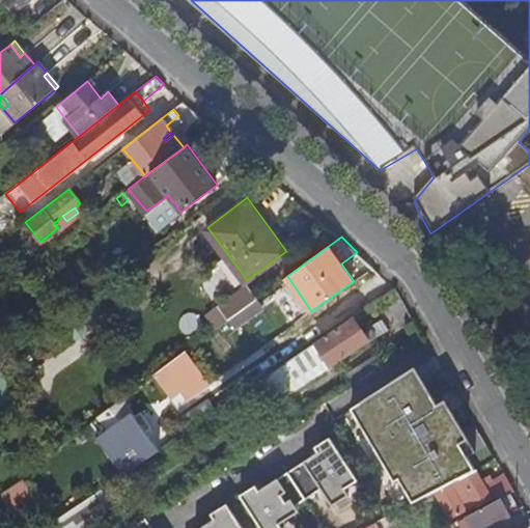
[(223,306),(231,317),(260,296),(252,285),(223,306)]
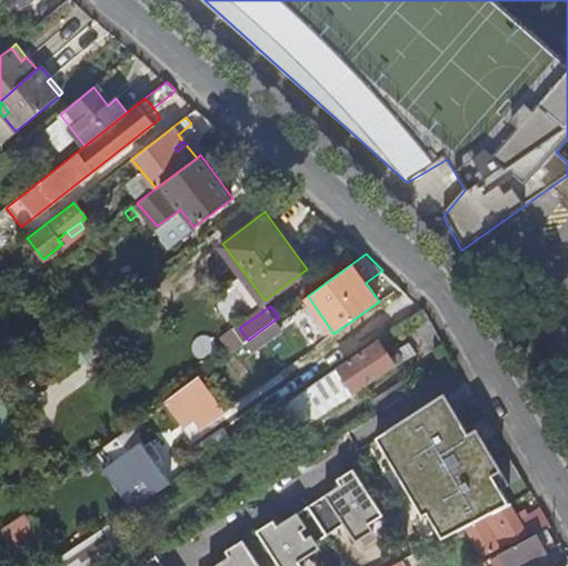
[(402,360),(428,343),(421,331),(396,348),(402,360)]
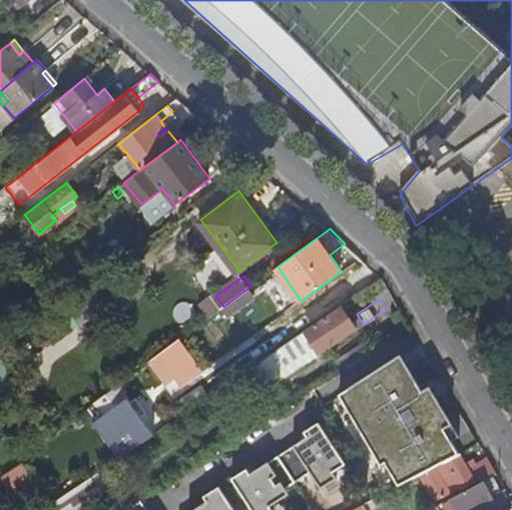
[(342,306),(250,367),(263,384),(283,370),(287,376),(357,328),(342,306)]
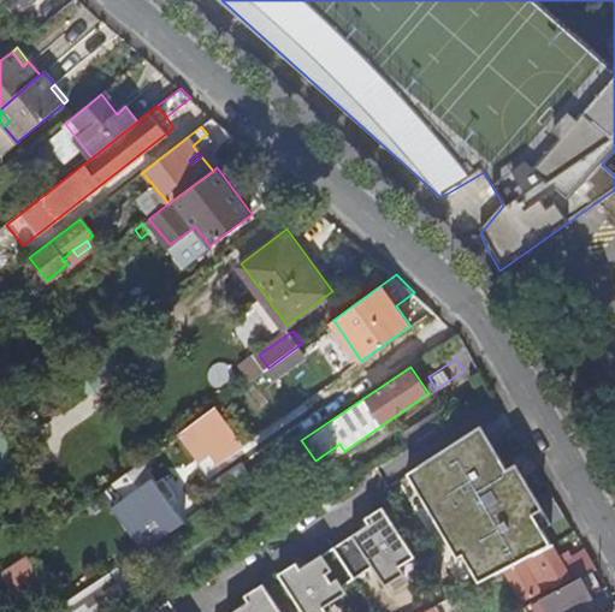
[(216,406),(181,432),(200,457),(212,447),(235,432),(216,406)]
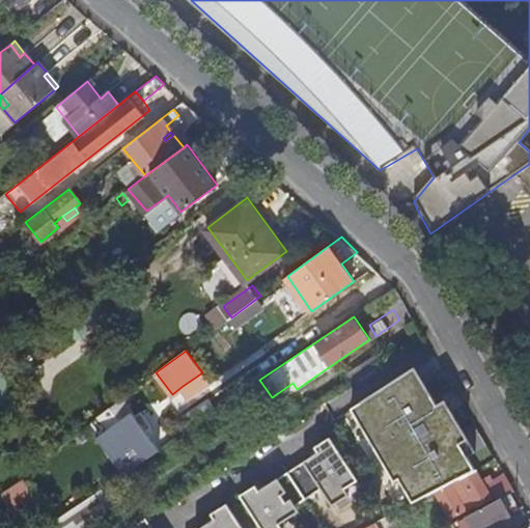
[(244,358),(216,378),(223,388),(251,368),(244,358)]
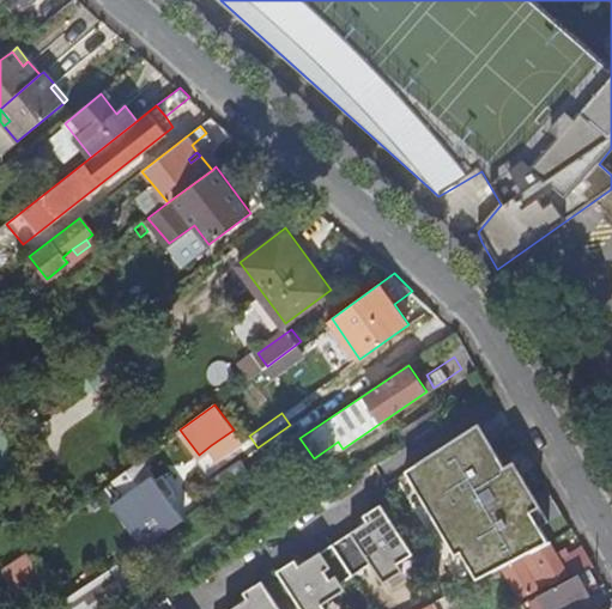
[(477,421),(454,436),(465,455),(488,439),(477,421)]
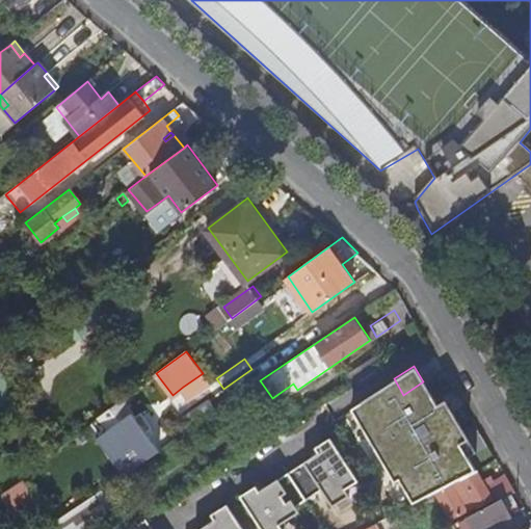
[(203,373),(183,387),(189,397),(210,382),(203,373)]
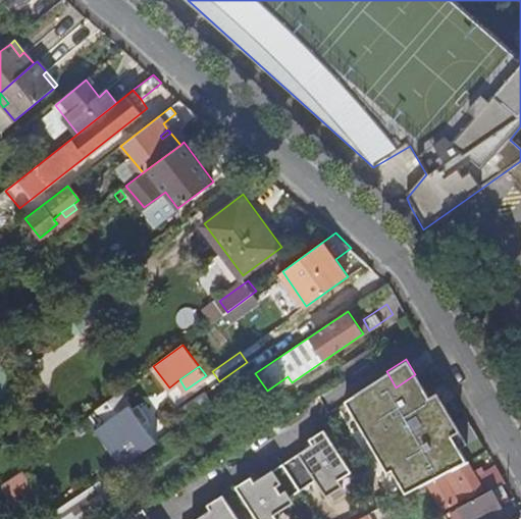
[(386,371),(344,400),(386,472),(391,470),(405,494),(427,480),(444,508),(467,494),(469,496),(482,487),(472,470),(444,422),(451,418),(435,391),(427,396),(415,374),(396,387),(386,371)]
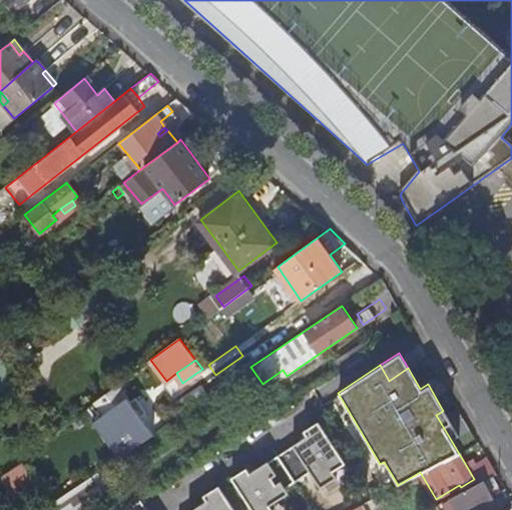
[(148,427),(120,387),(96,403),(96,402),(86,409),(95,423),(106,415),(125,443),(148,427)]
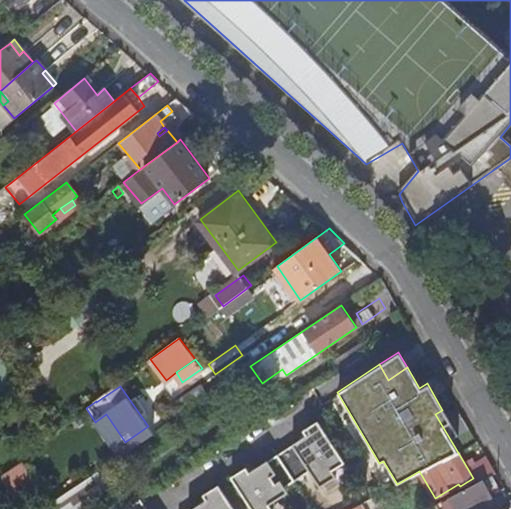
[(155,426),(166,419),(144,386),(133,393),(155,426)]
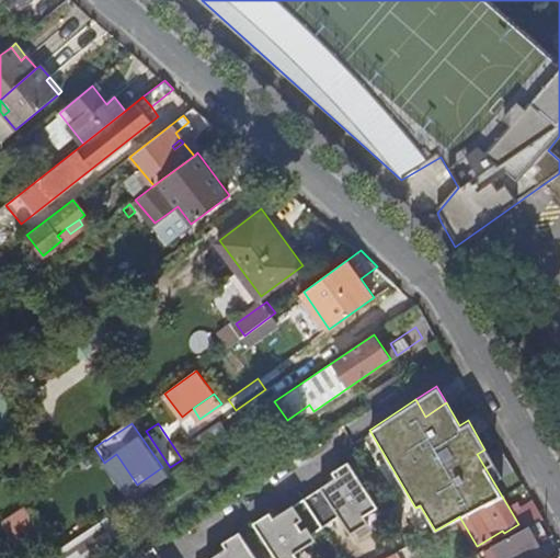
[(376,505),(346,462),(331,471),(334,477),(272,519),(269,512),(252,523),(275,557),(296,557),(294,554),(309,543),(305,536),(338,515),(350,533),(367,522),(363,514),(376,505)]
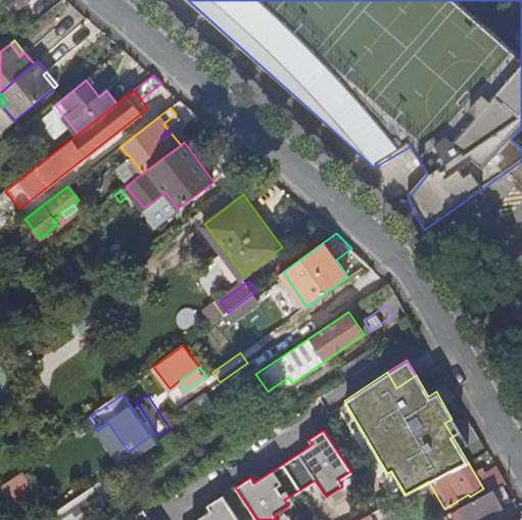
[(481,466),(473,471),(483,488),(485,492),(503,482),(505,481),(495,465),(484,471),(481,466)]
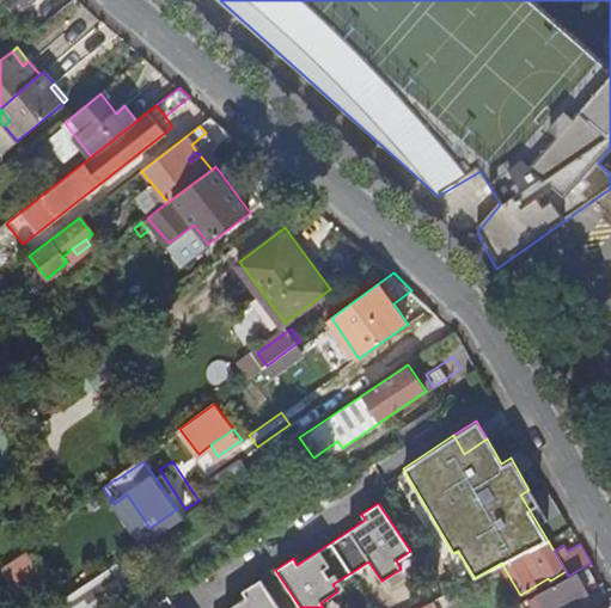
[(135,594),(115,564),(59,601),(63,607),(102,607),(110,603),(114,607),(135,594)]
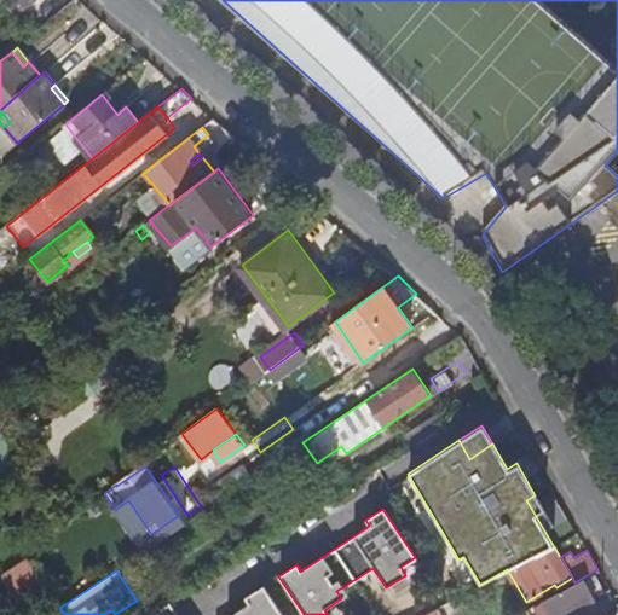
[(542,598),(543,601),(550,614),(556,614),(606,590),(595,570),(575,582),(542,598)]
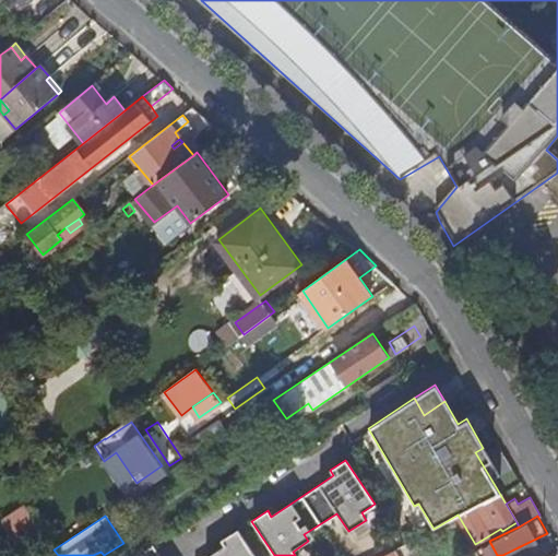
[(253,555),(237,530),(222,540),(225,546),(210,555),(159,555),(153,544),(134,555),(253,555)]
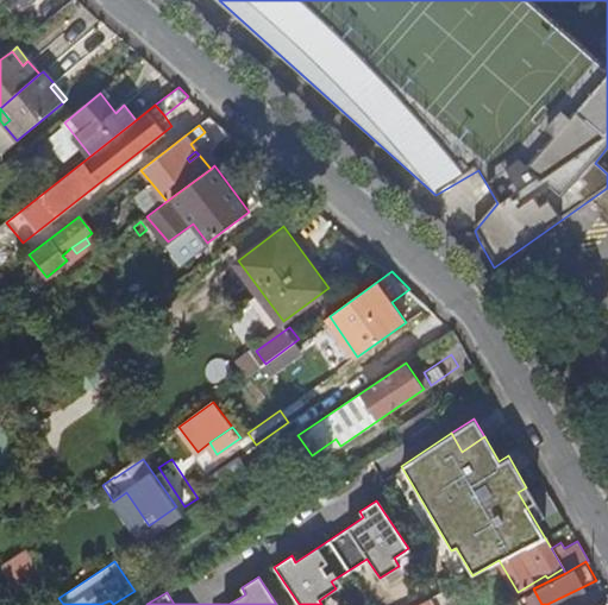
[(71,578),(57,587),(62,596),(76,586),(71,578)]
